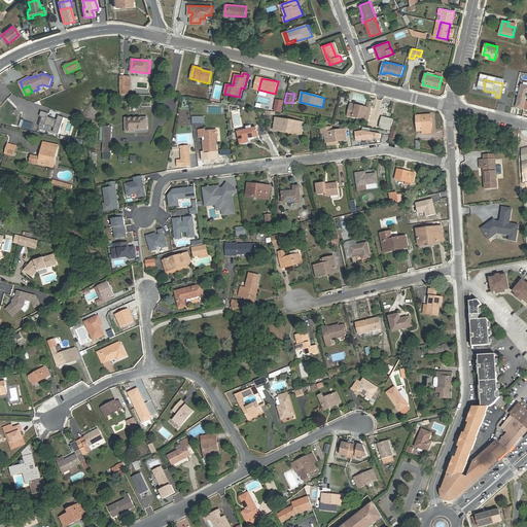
[(275,99),(273,111),(282,112),(284,100),(275,99)]
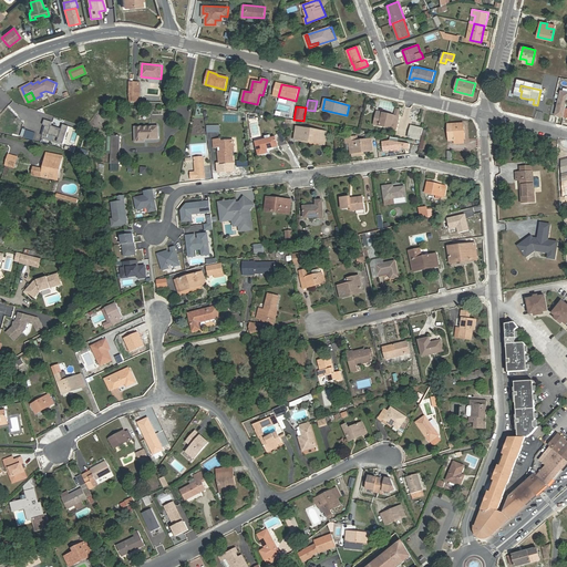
[(382,115),(377,114),(374,124),(397,130),(400,116),(383,113),(382,115)]
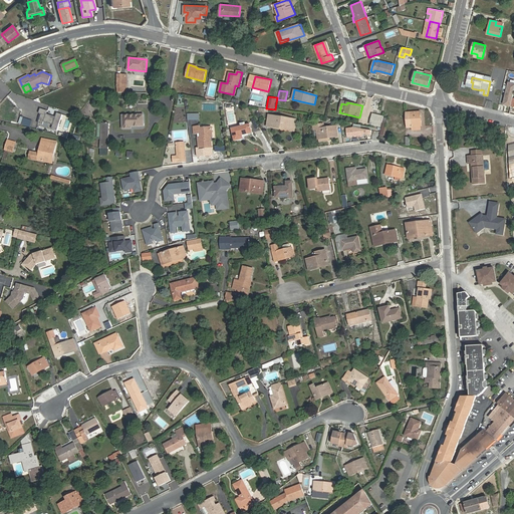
[(51,129),(57,131),(62,114),(56,112),(55,116),(46,113),(47,110),(42,108),(37,123),(43,124),(44,121),(53,124),(51,129)]
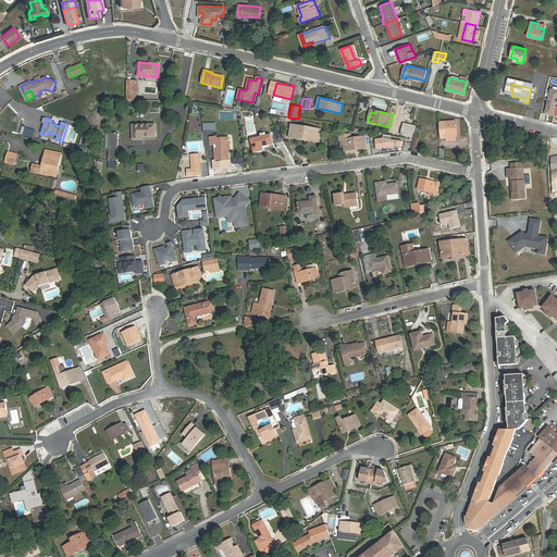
[(441,122),(441,130),(444,130),(445,138),(447,138),(447,140),(457,140),(456,121),(441,122)]
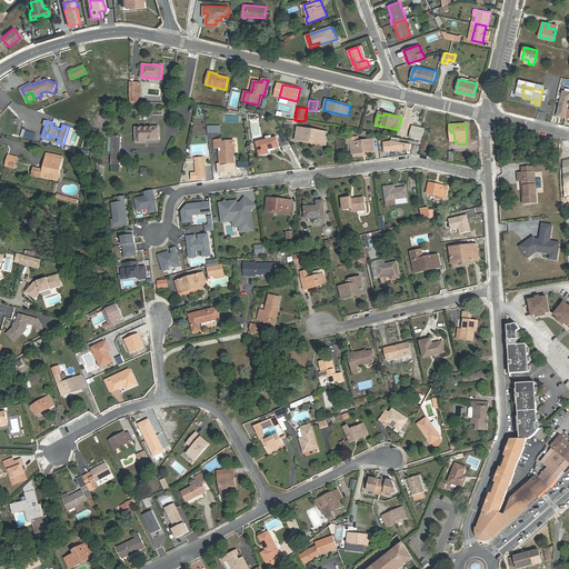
[(423,136),(425,129),(413,126),(411,133),(423,136)]
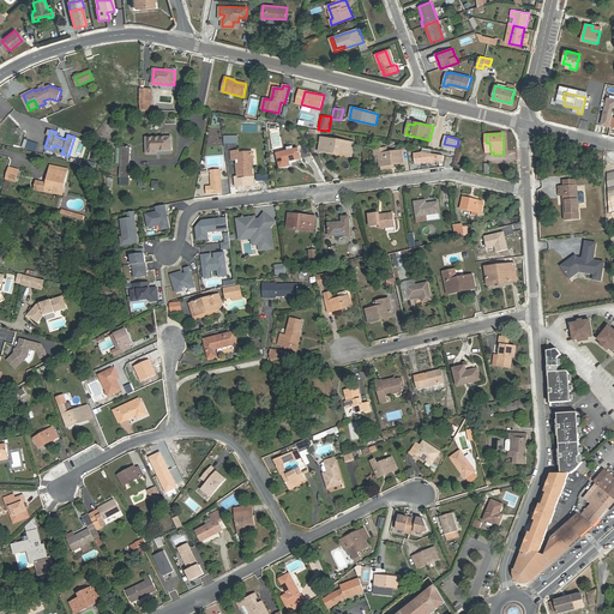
[(172,137),(148,138),(148,152),(157,152),(157,150),(172,150),(172,137)]
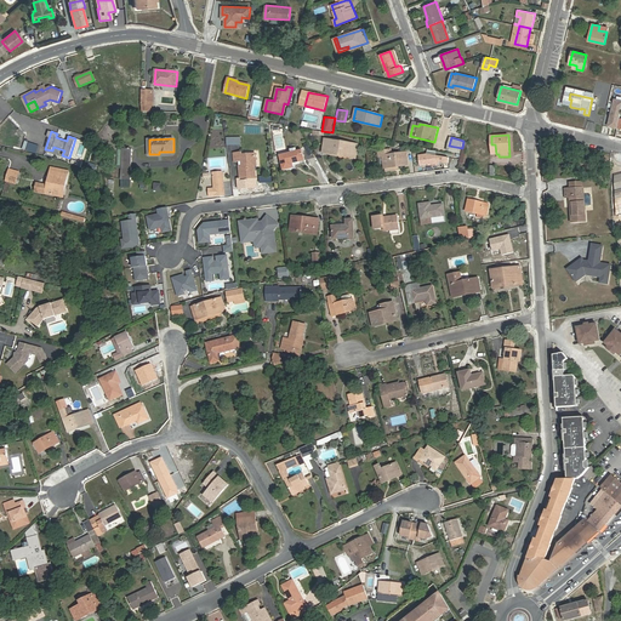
[(352,158),(354,144),(325,138),(323,153),(329,153),(330,152),(341,154),(341,155),(352,158)]
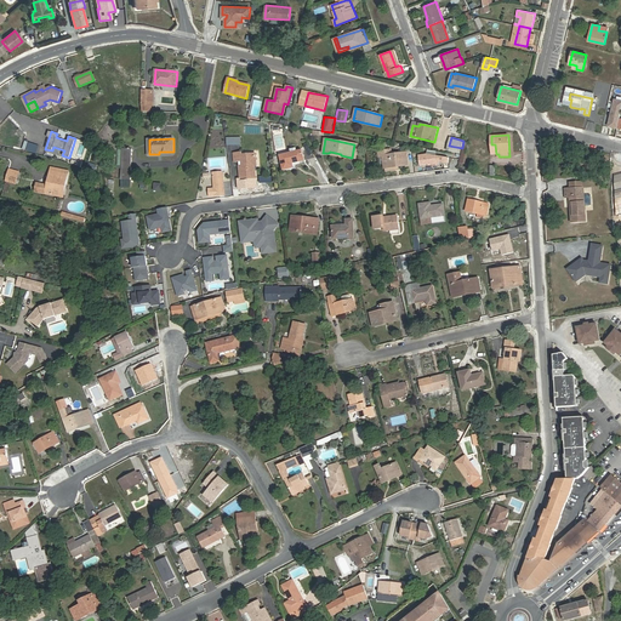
[(121,178),(131,180),(132,149),(124,148),(121,178)]
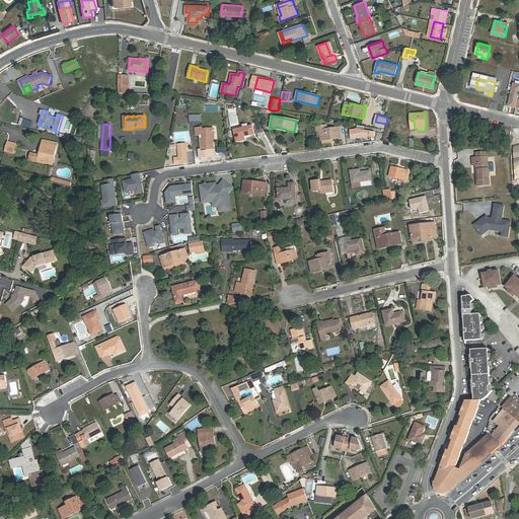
[(323,140),(334,139),(342,138),(341,127),(327,129),(327,125),(317,127),(317,131),(320,130),(322,140),(323,140)]
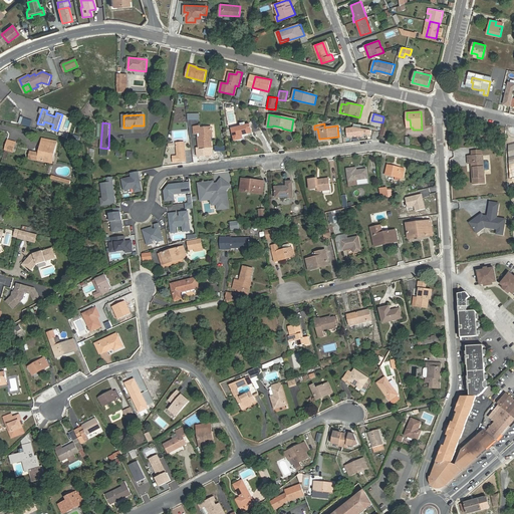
[(233,129),(235,141),(244,139),(243,135),(252,133),(251,124),(233,129)]
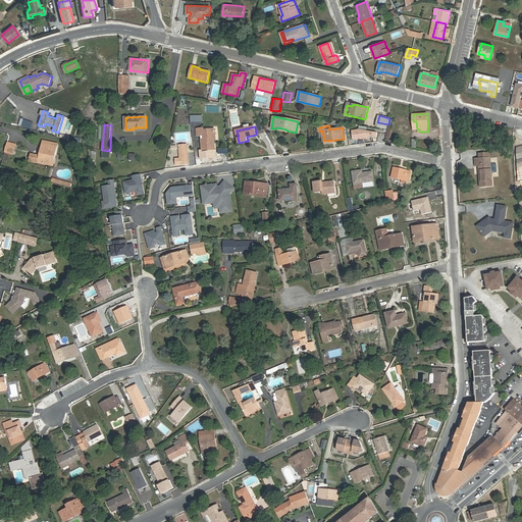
[(215,151),(214,139),(216,139),(215,128),(204,129),(204,127),(197,128),(198,136),(204,135),(204,140),(202,140),(202,151),(215,151)]
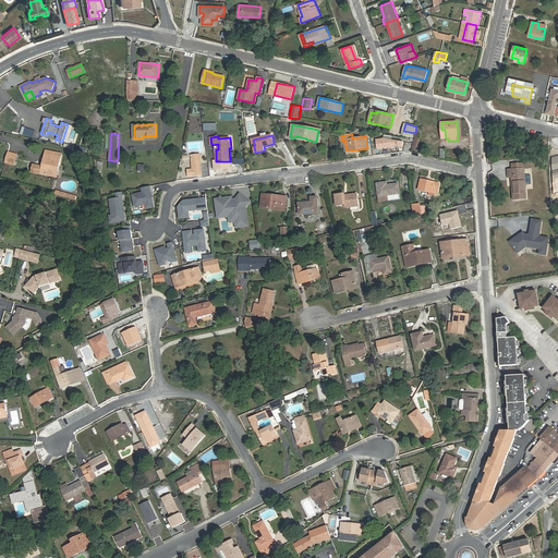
[(7,159),(15,161),(17,155),(9,152),(7,159)]
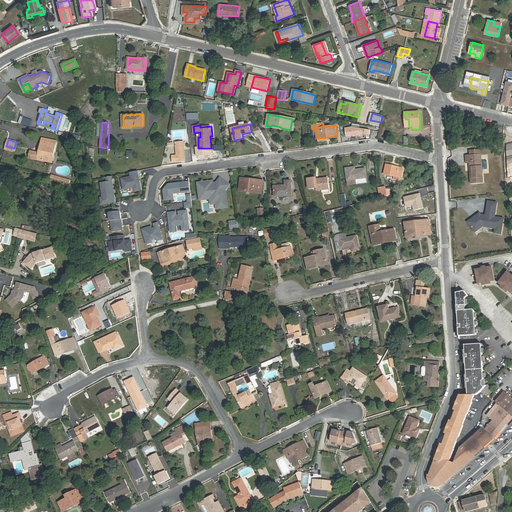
[(42,154),(40,153),(39,155),(37,154),(37,153),(32,151),(30,158),(50,162),(53,150),(55,150),(56,144),(42,141),(41,145),(44,145),(42,154)]
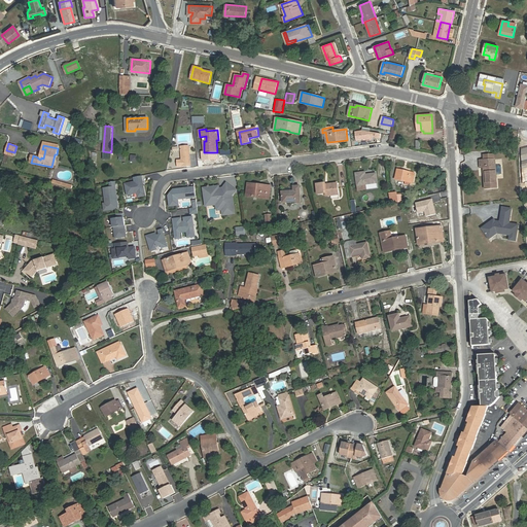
[(190,146),(182,147),(184,167),(191,166),(190,146)]
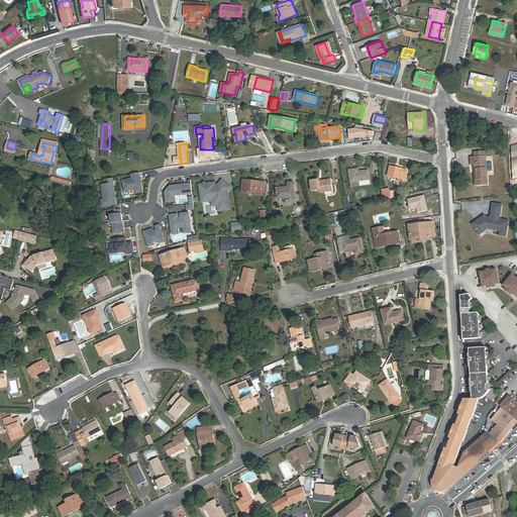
[(479,178),(476,178),(476,185),(488,184),(487,157),(471,158),(471,162),(475,162),(475,164),(475,171),(478,171),(479,178)]
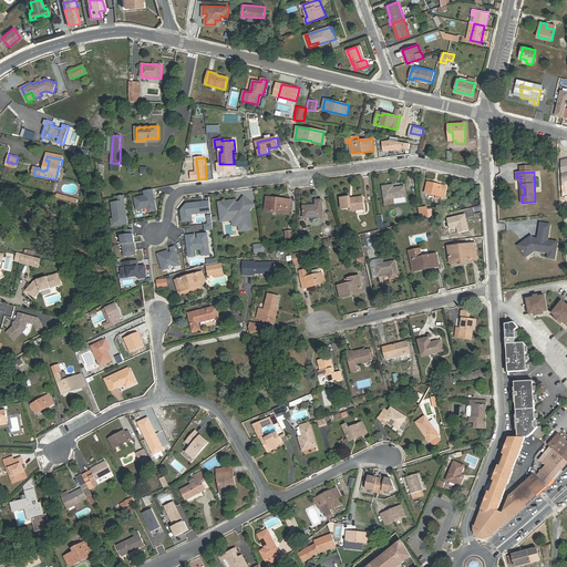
[(425,193),(444,197),(446,186),(429,182),(425,193)]
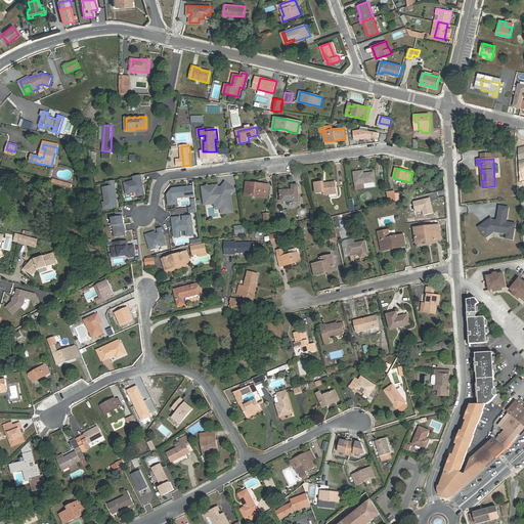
[(354,172),(356,189),(364,188),(364,183),(376,181),(374,172),(363,174),(363,171),(354,172)]
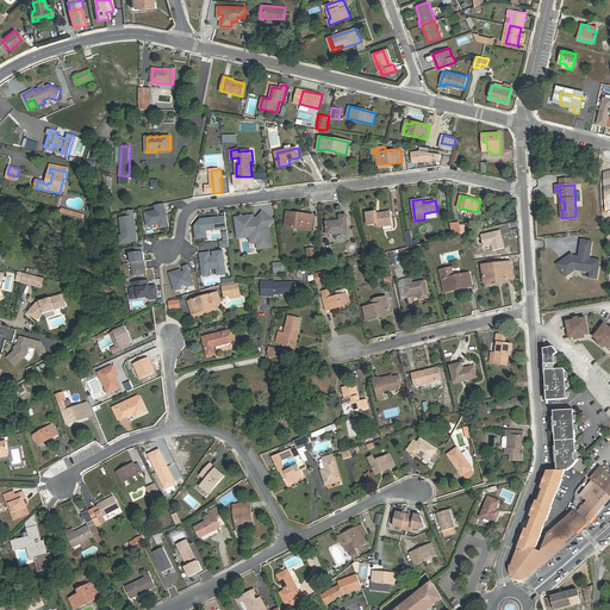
[(165,204),(156,206),(156,211),(145,213),(148,226),(159,224),(160,229),(169,228),(167,215),(166,215),(165,213),(166,213),(165,204)]
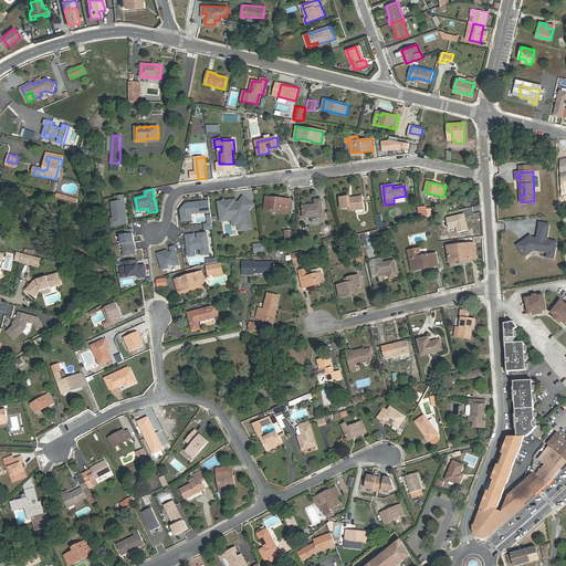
[(274,200),(274,198),(266,197),(264,210),(285,213),(286,202),(274,200)]
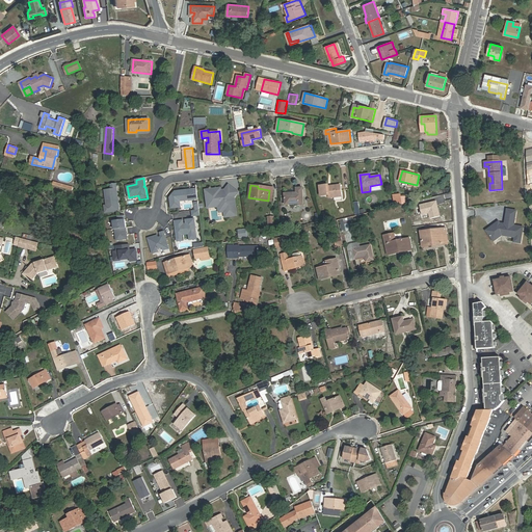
[(330,197),(342,196),(341,185),(329,186),(329,185),(320,186),(321,195),(330,194),(330,197)]
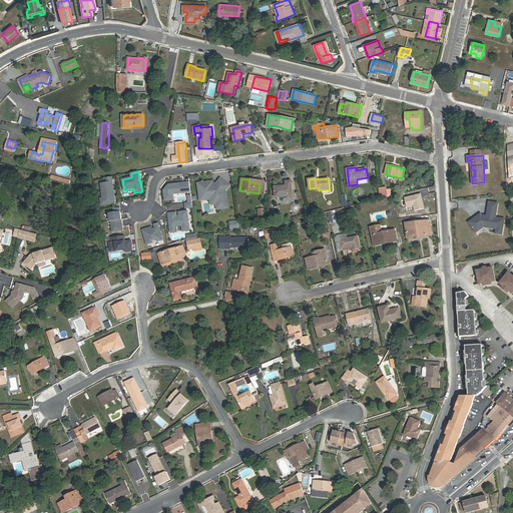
[(198,185),(200,198),(212,196),(216,199),(216,203),(219,203),(219,208),(227,207),(225,190),(227,187),(227,184),(220,179),(217,183),(212,184),(212,183),(211,183),(210,183),(209,183),(208,184),(198,185)]
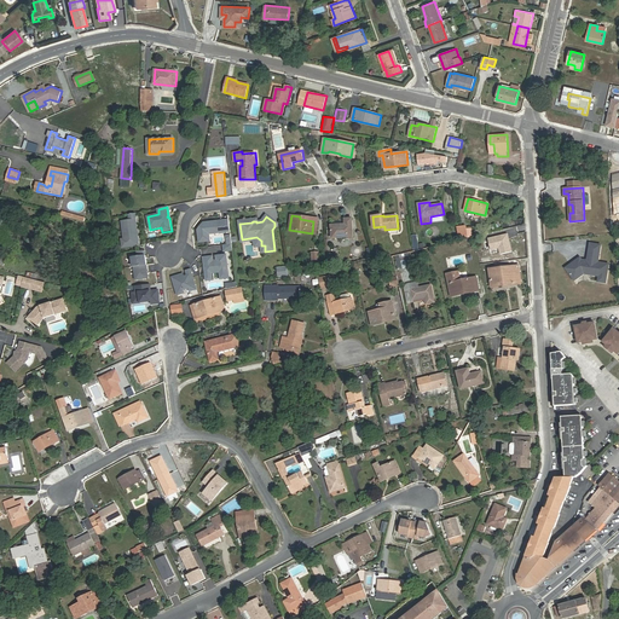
[(318,219),(300,217),(300,219),(313,221),(312,233),(317,233),(318,219)]
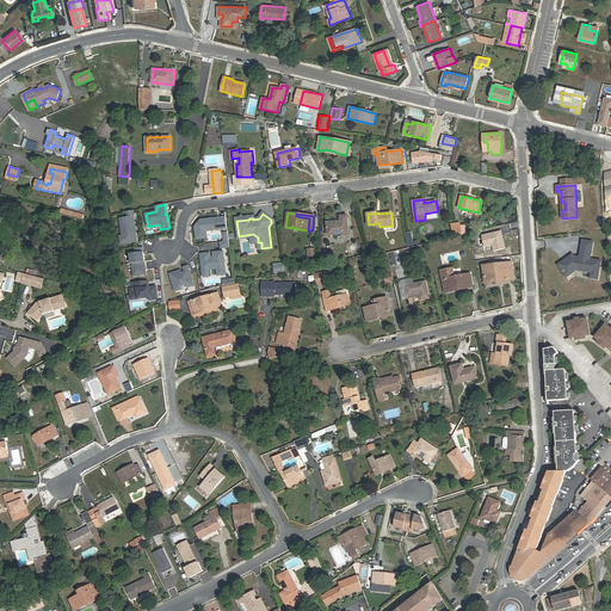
[(328,235),(350,234),(349,216),(341,216),(341,221),(328,222),(328,235)]
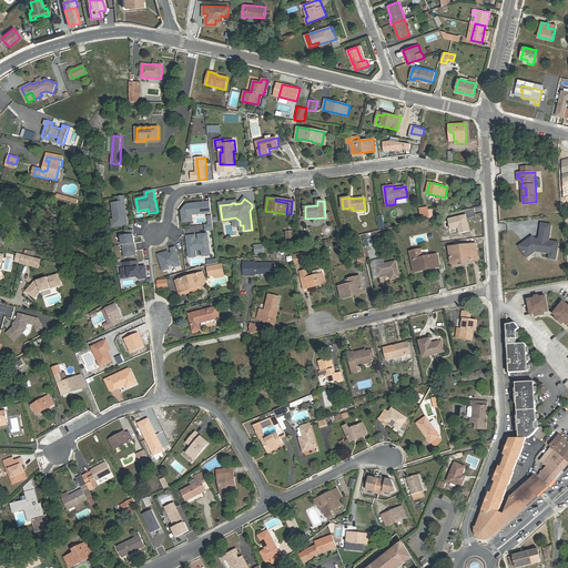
[(120,202),(112,203),(113,214),(115,213),(117,225),(128,224),(127,217),(125,216),(125,211),(127,211),(125,202),(120,202)]
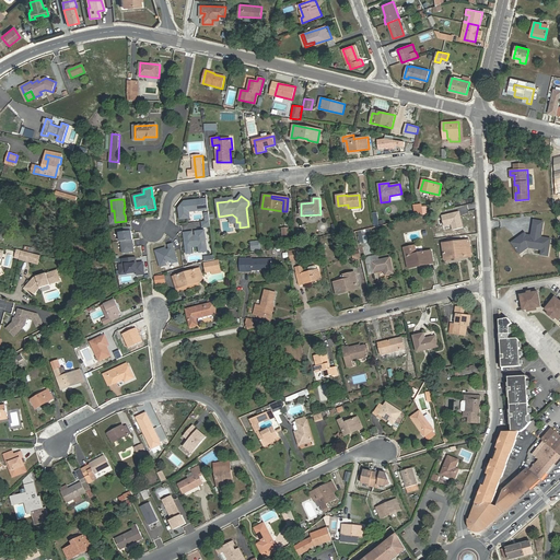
[(208,206),(207,199),(196,200),(197,201),(195,201),(194,200),(184,201),(178,209),(179,220),(190,219),(189,212),(199,211),(198,207),(208,206)]
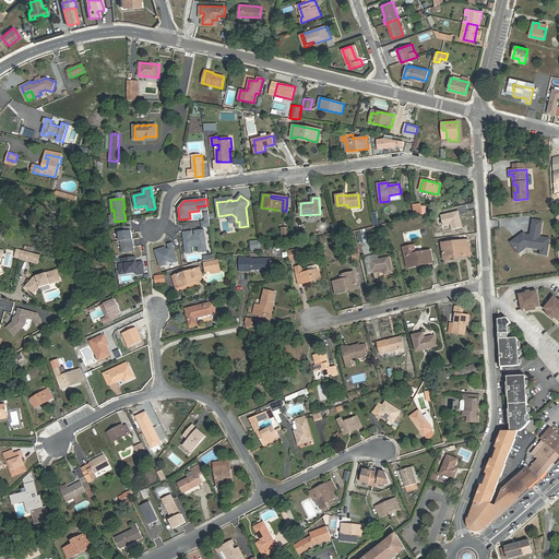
[(427,213),(426,203),(413,205),(414,214),(427,213)]
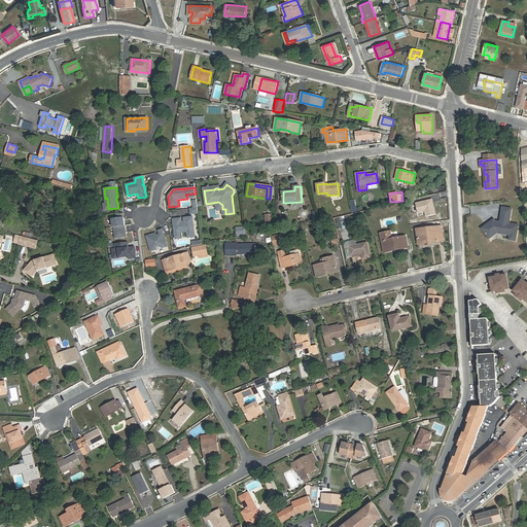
[(107,198),(105,199),(106,204),(104,204),(104,211),(118,210),(118,208),(108,209),(107,198)]
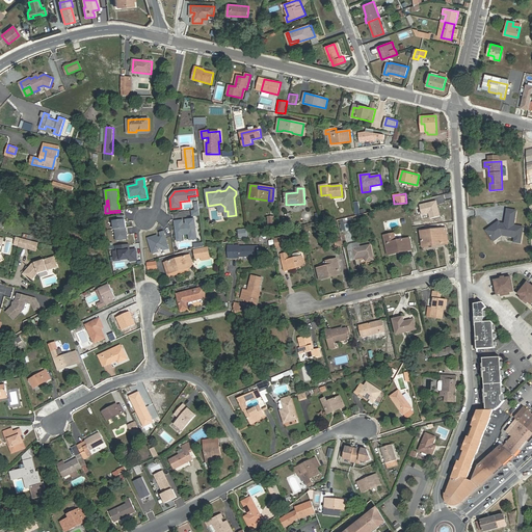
[(437,201),(420,205),(422,215),(428,213),(430,218),(441,216),(437,201)]
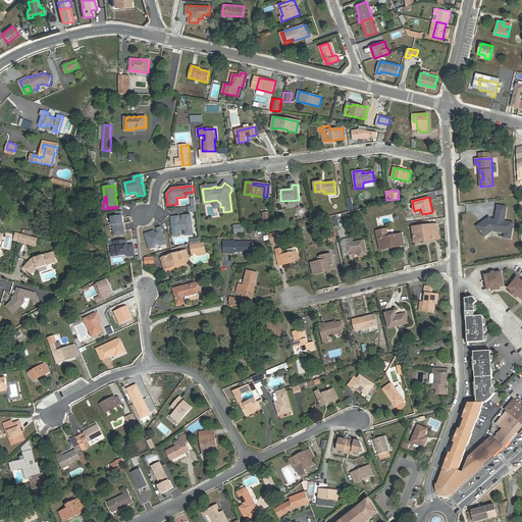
[(508,210),(500,208),(497,221),(498,223),(494,226),(490,220),(478,228),(485,239),(492,232),(493,228),(499,229),(498,233),(506,236),(506,240),(511,241),(514,226),(504,224),(505,220),(506,220),(508,210)]
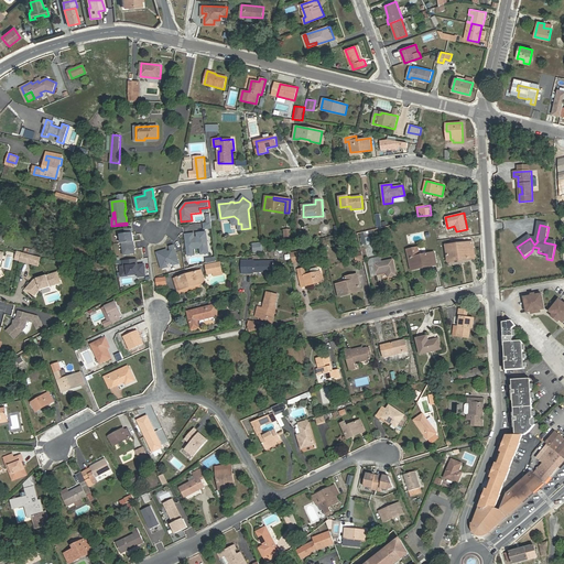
[(132,228),(126,229),(126,234),(120,235),(121,243),(122,243),(123,256),(136,255),(132,228)]
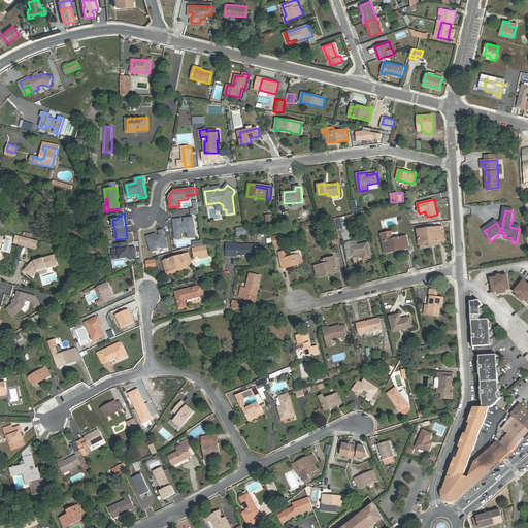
[(182,219),(174,220),(176,239),(182,238),(180,233),(188,232),(188,238),(195,237),(193,218),(185,219),(185,223),(184,223),(185,224),(183,224),(182,219)]
